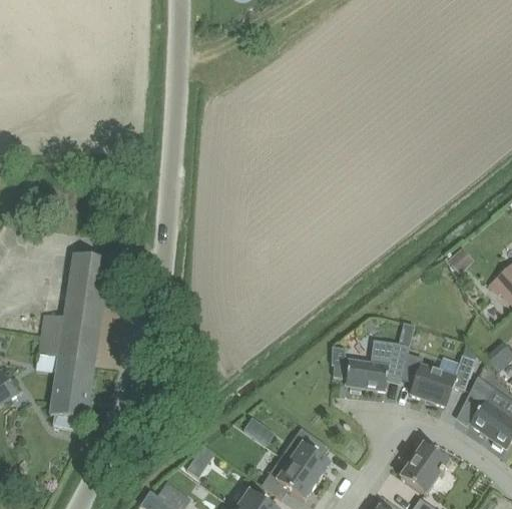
[(49,415),(53,415),(52,425),(79,429),(80,419),(85,420),(109,259),(72,253),(63,317),(44,315),(38,354),(57,357),(49,415)]
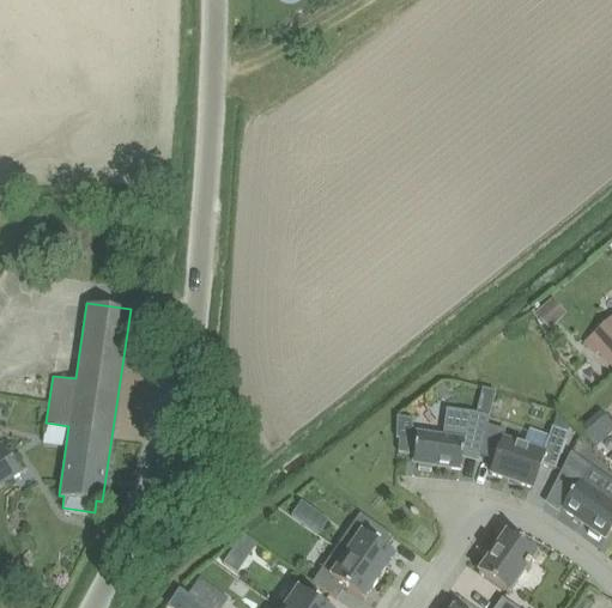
[(552,322),(539,308),(535,310),(549,326),(552,322)]
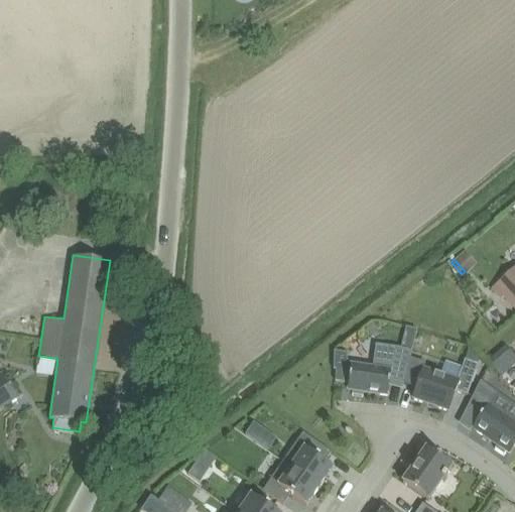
[(514,262),(489,284),(499,296),(502,294),(514,308),(514,262)]
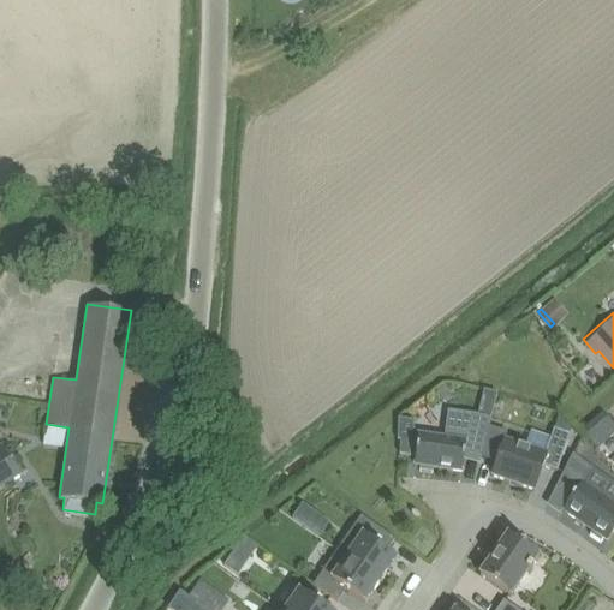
[(495,399),(498,389),(483,386),(481,395),(495,399)]
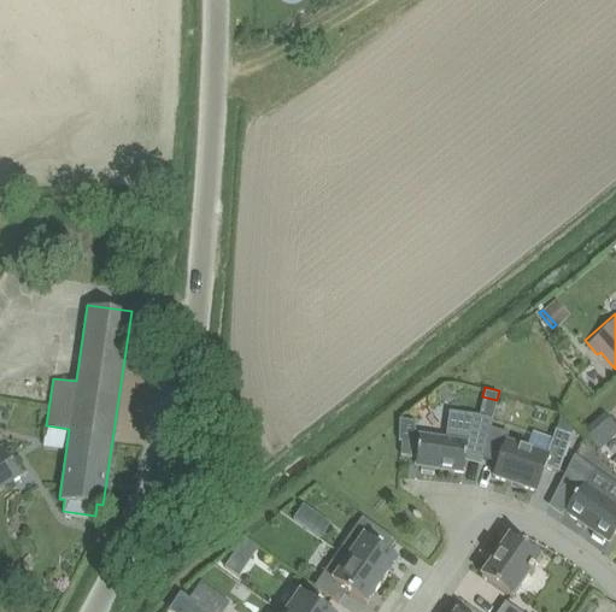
[(481,457),(482,457),(492,417),(492,416),(475,412),(449,409),(445,437),(420,434),(415,464),(421,464),(421,469),(433,470),(434,466),(463,470),(465,452),(481,457)]
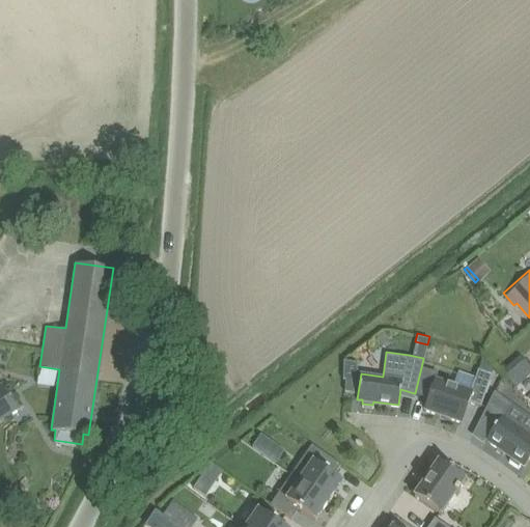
[(473,392),(438,379),(425,409),(462,424),(471,403),(482,408),(495,377),(481,371),(473,392)]
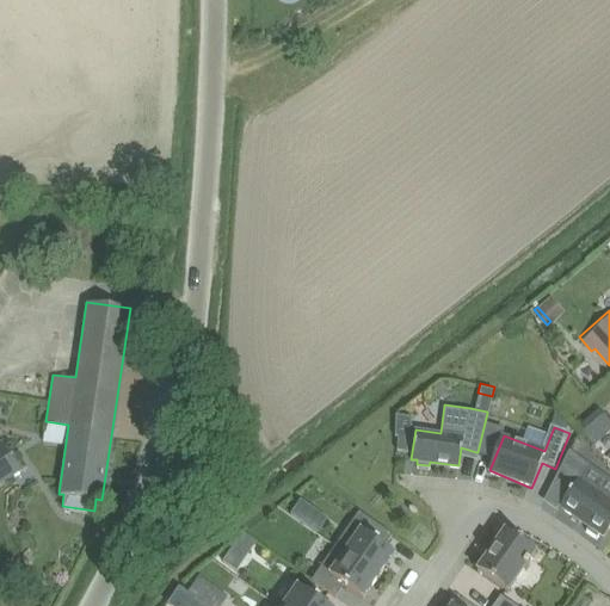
[(2,437),(0,438),(0,465),(7,476),(22,467),(2,437)]
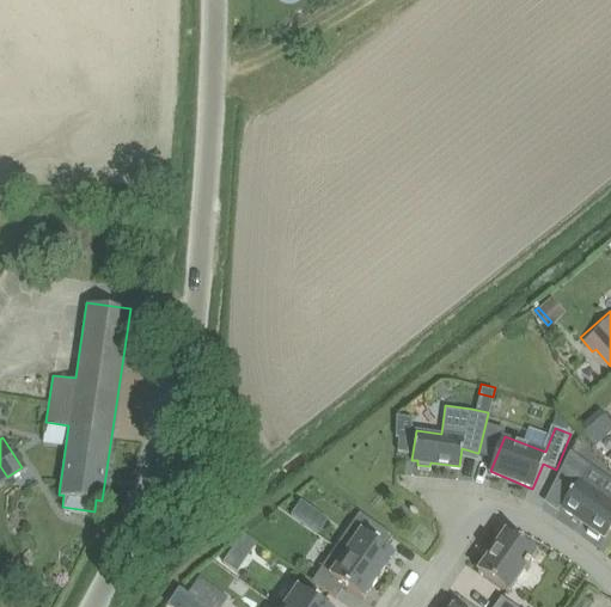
[(570,489),(560,504),(588,525),(586,528),(597,535),(599,532),(604,535),(610,523),(610,498),(580,478),(591,464),(569,448),(555,478),(570,489)]
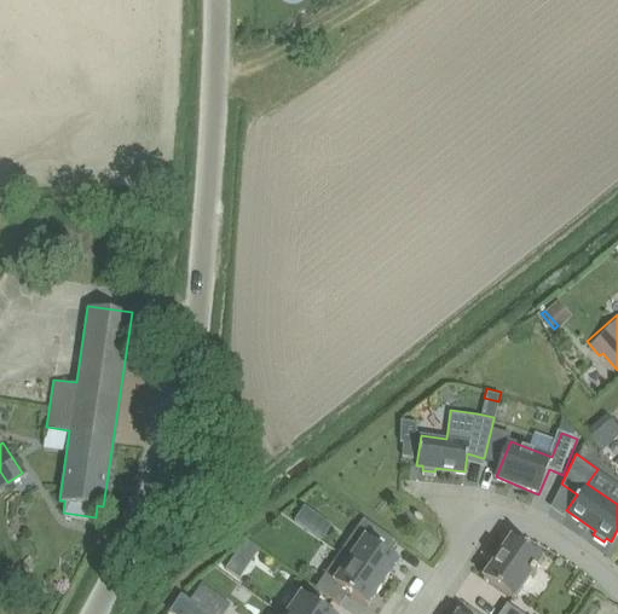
[(302,525),(313,509),(304,503),(294,519),(302,525)]
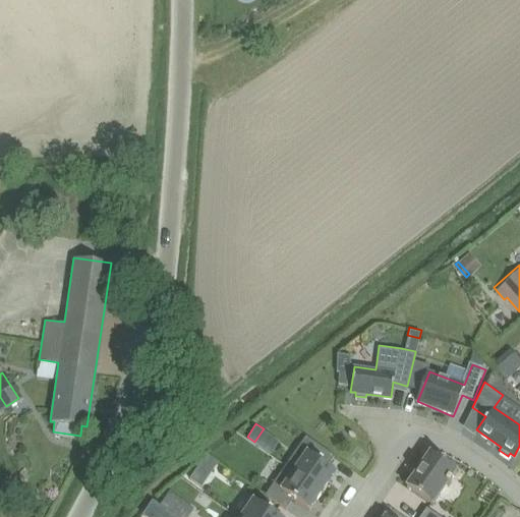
[(305,435),(285,463),(293,469),(322,490),(335,470),(327,464),(334,454),(313,441),(305,435)]
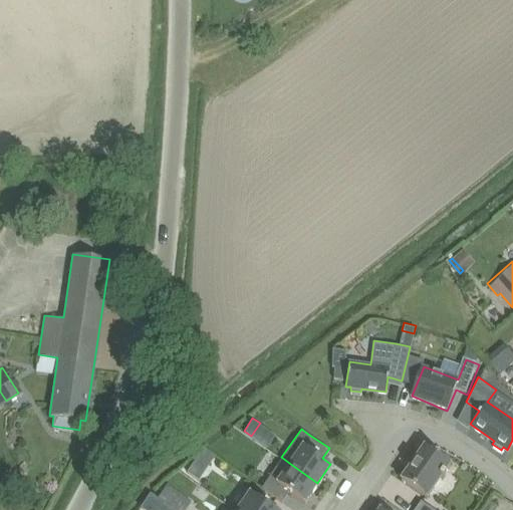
[(427,496),(445,470),(442,468),(447,461),(434,452),(424,445),(401,478),(427,496)]
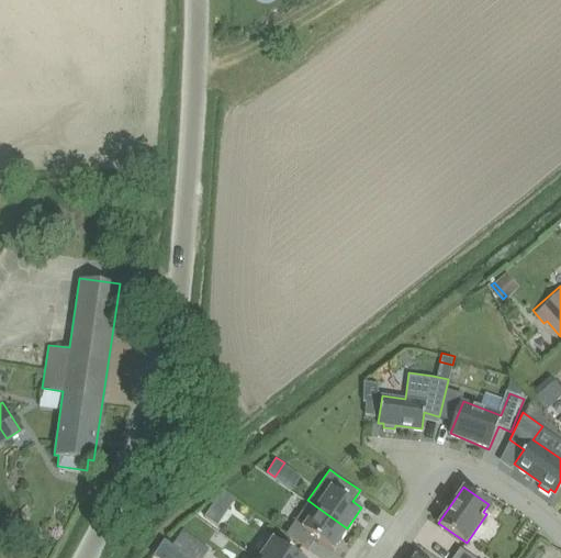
[(220,491),(216,497),(228,505),(235,495),(223,488),(220,491)]
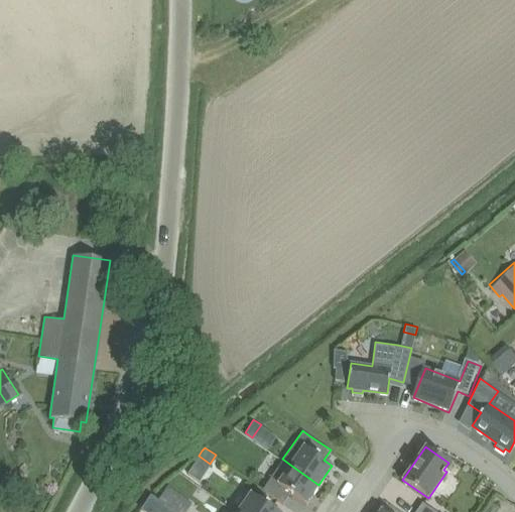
[(269,478),(263,487),(282,501),(289,491),(305,503),(318,485),(290,465),(282,459),(269,478)]
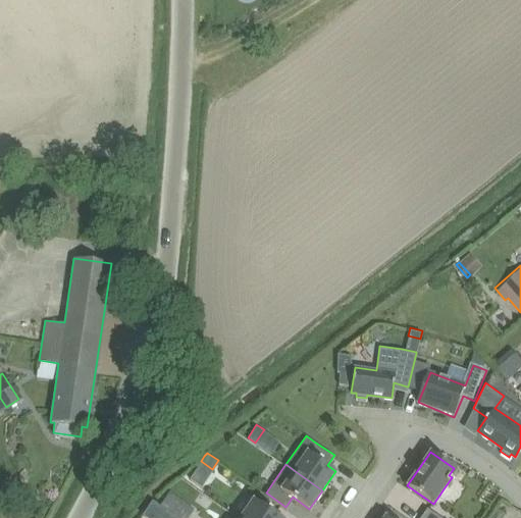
[(151,497),(142,513),(149,517),(181,517),(192,503),(167,488),(159,502),(151,497)]
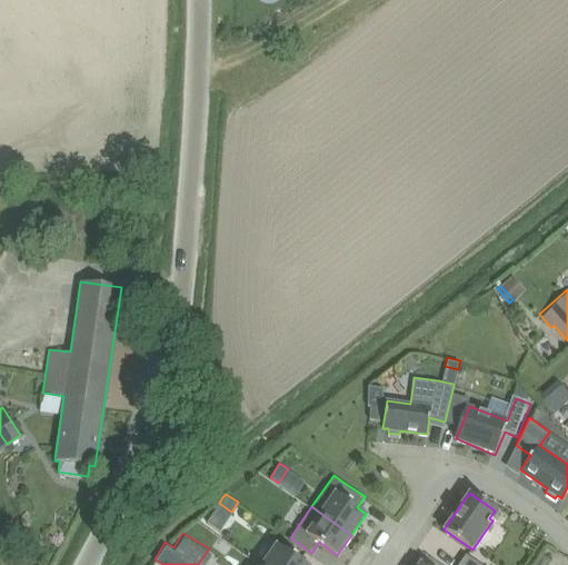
[(306,564),(277,544),(261,564),(262,564),(306,564)]
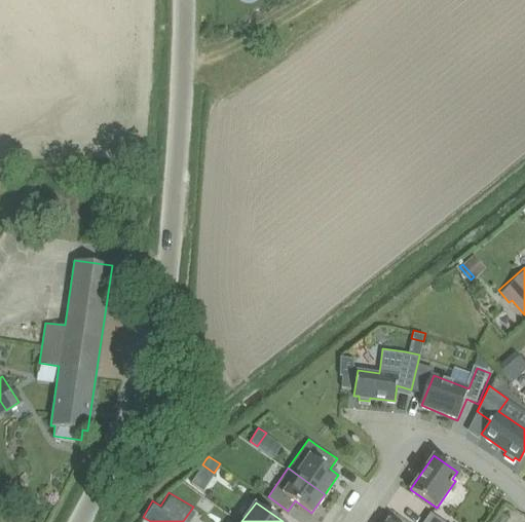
[(446,521),(430,511),(422,521),(446,521)]
